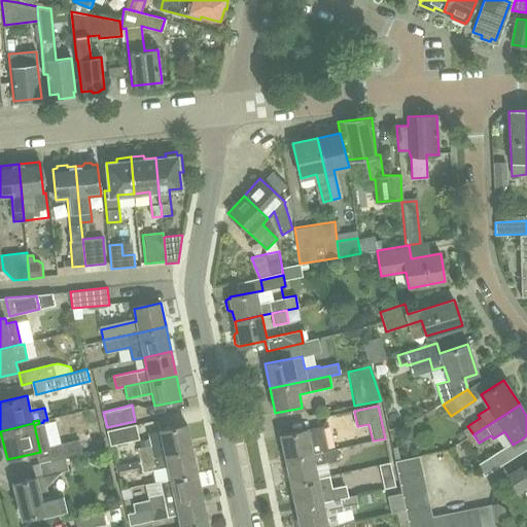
[(191,448),(186,424),(160,430),(165,454),(191,448)]
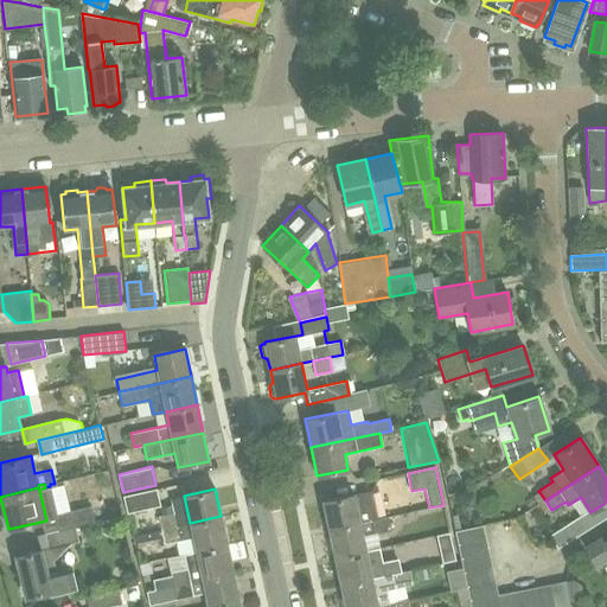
[(161,508),(157,490),(125,497),(129,516),(161,508)]
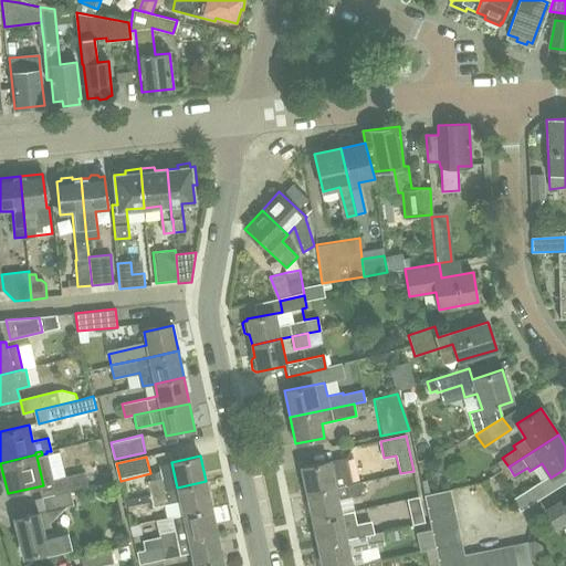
[(329,461),(301,468),(306,493),(352,483),(346,458),(329,462),(329,461)]
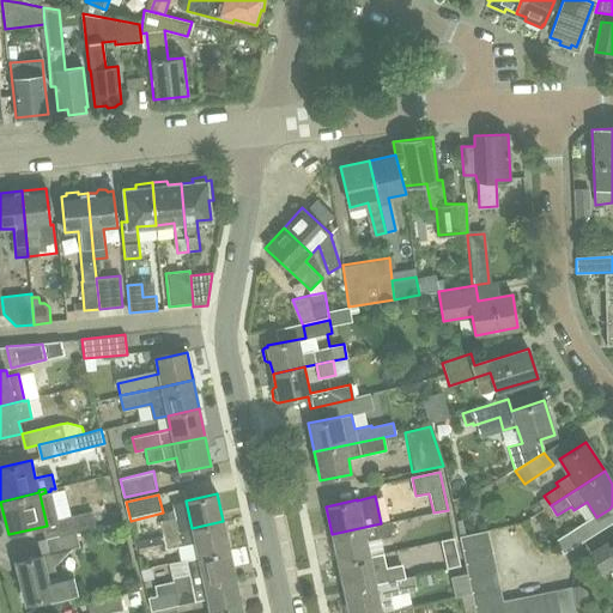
[(61,535),(76,532),(95,527),(91,514),(58,522),(61,535)]
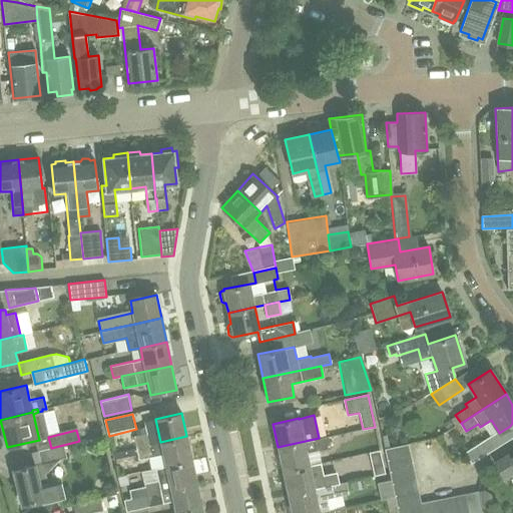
[(148,433),(133,436),(136,447),(150,444),(148,433)]
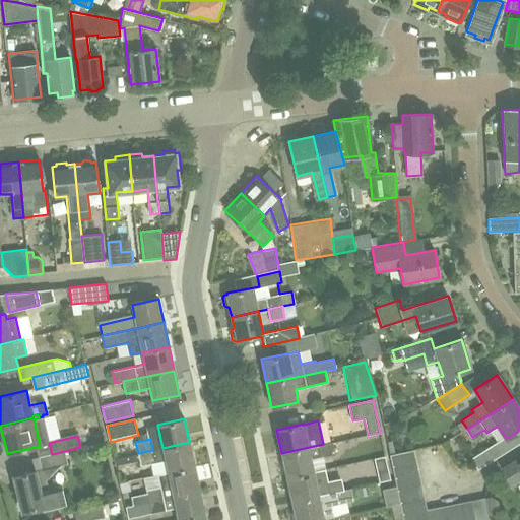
[(168,472),(194,466),(189,442),(163,448),(152,450),(138,453),(141,465),(155,462),(155,461),(165,459),(168,472)]
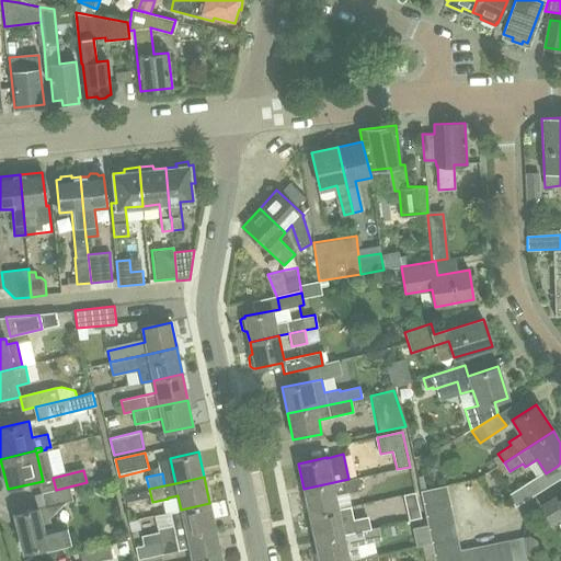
[(358,477),(348,479),(304,489),(309,514),(338,508),(350,506),(346,492),(362,489),(358,477)]
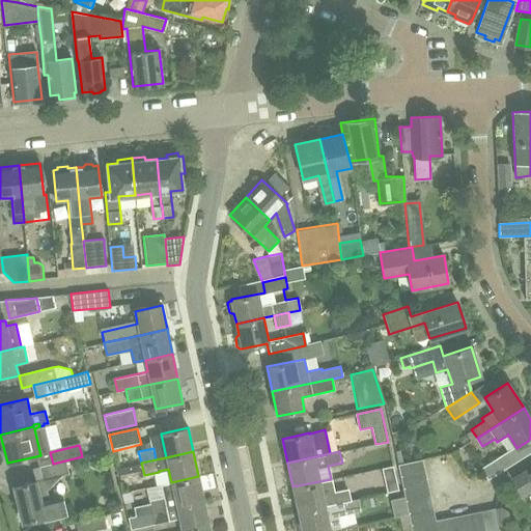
[(513,464),(506,452),(480,469),(487,480),(513,464)]
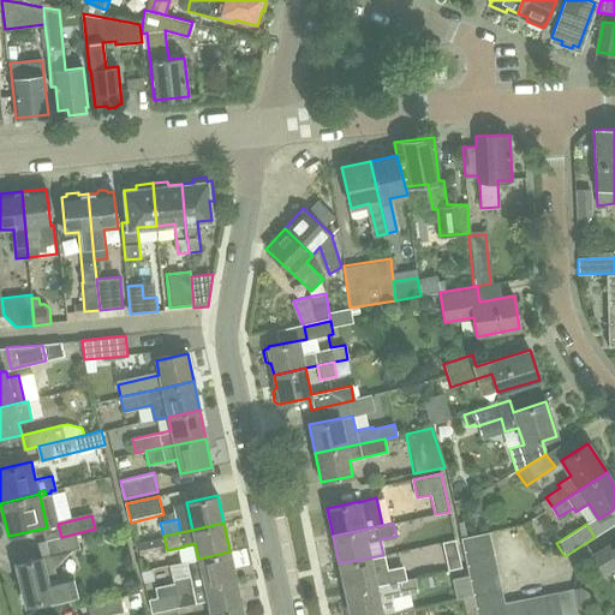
[(117,531),(111,527),(103,539),(115,548),(120,541),(124,536),(117,531)]
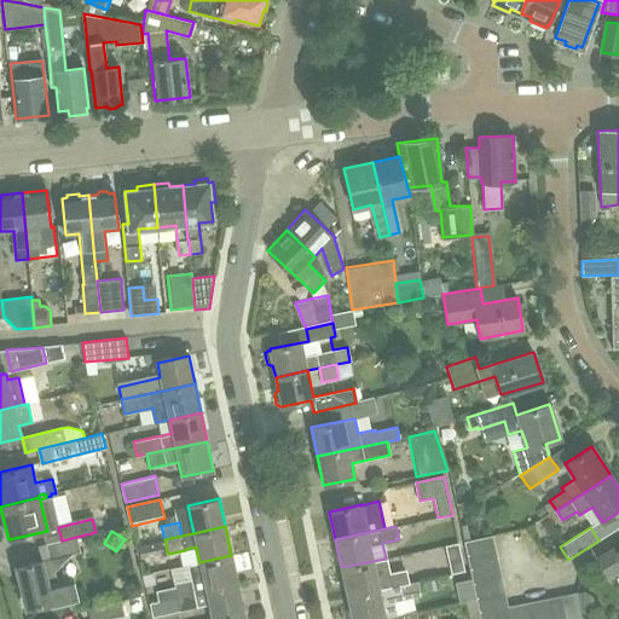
[(75,576),(68,577),(53,580),(50,566),(63,560),(62,556),(80,553),(76,537),(62,541),(47,544),(50,559),(16,567),(25,611),(51,605),(51,607),(80,600),(75,576)]
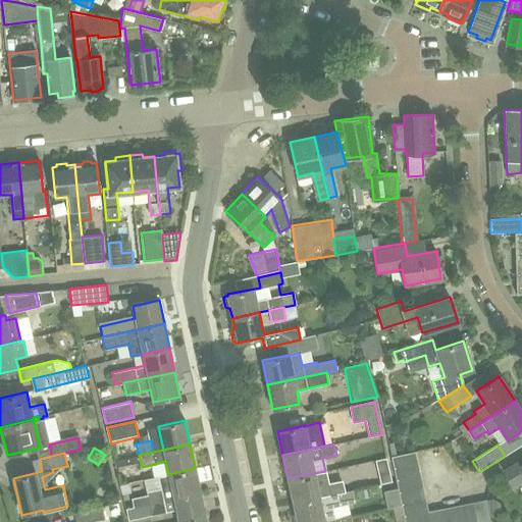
[(392,458),(394,470),(418,465),(416,453),(392,458)]
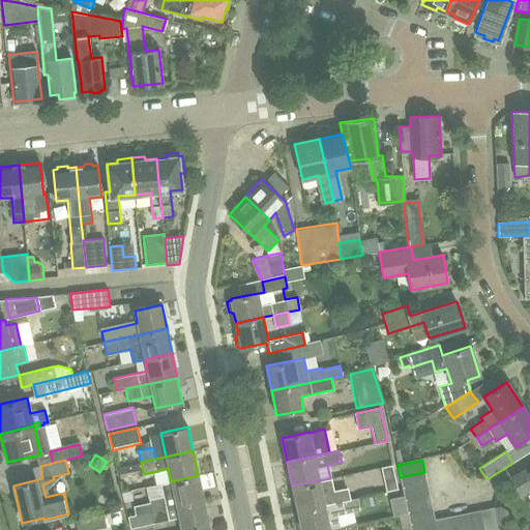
[(118,476),(142,471),(142,468),(141,464),(117,469),(117,471),(118,476)]
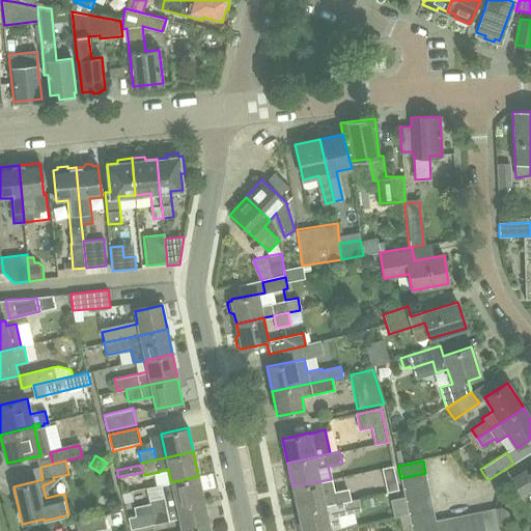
[(530,474),(529,476),(526,471),(512,479),(522,494),(530,487),(530,474)]
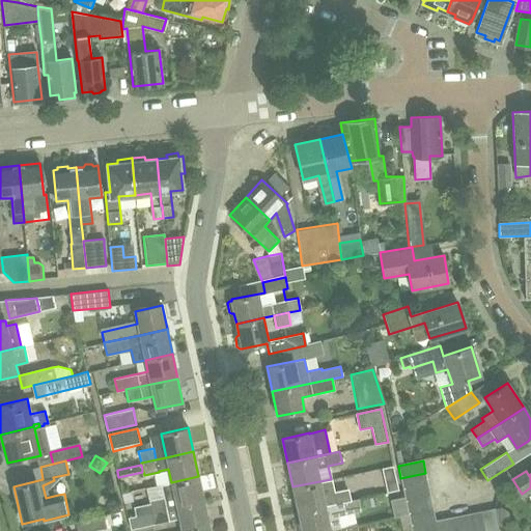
[(403,491),(428,485),(425,473),(400,478),(403,491)]
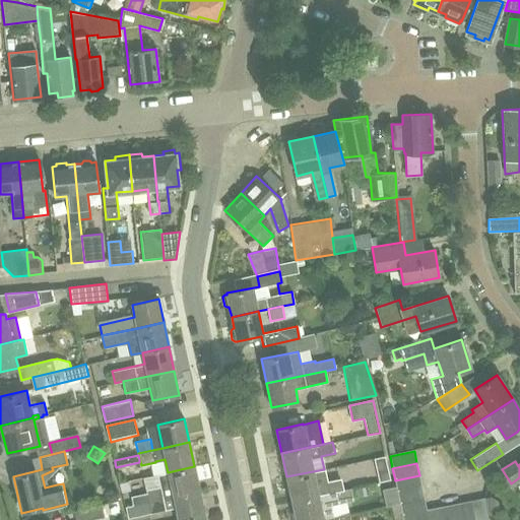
[(168,472),(158,474),(160,486),(146,490),(147,494),(131,497),(133,505),(141,503),(148,502),(199,491),(194,466),(168,472)]
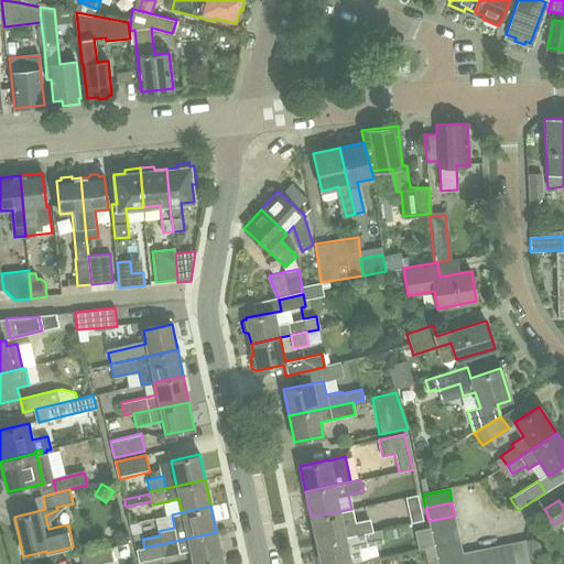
[(422,521),(420,510),(409,512),(411,523),(422,521)]
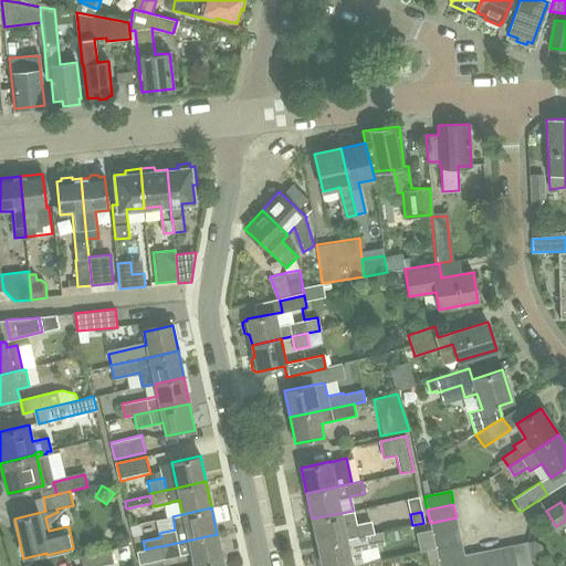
[(341,513),(312,519),(317,545),(374,533),(371,521),(344,526),(341,513)]
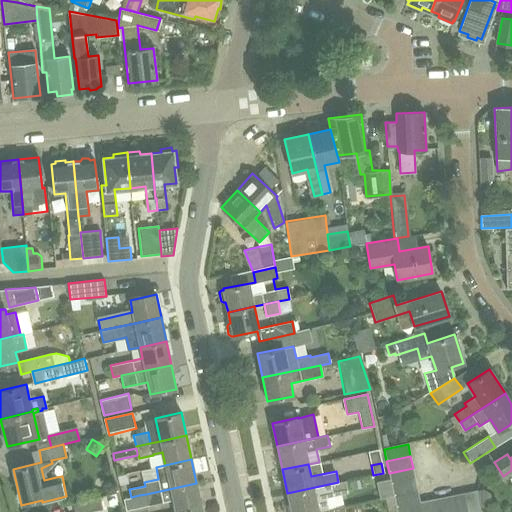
[(390,478),(391,484),(415,479),(413,468),(389,473),(390,478)]
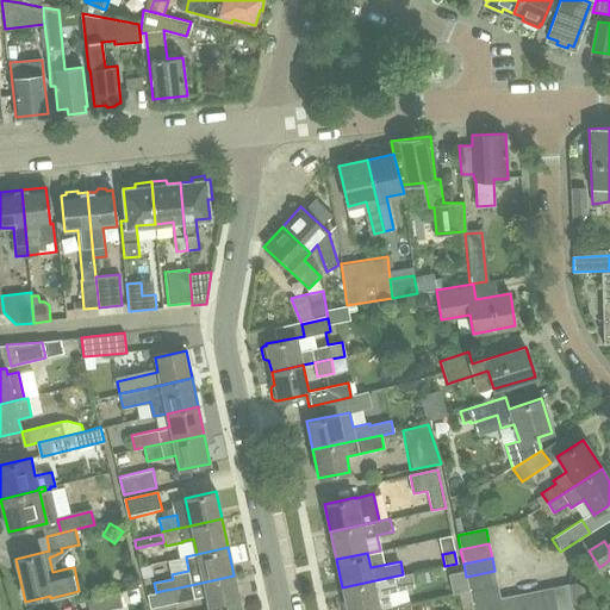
[(450,593),(468,589),(466,577),(465,570),(446,574),(450,593)]
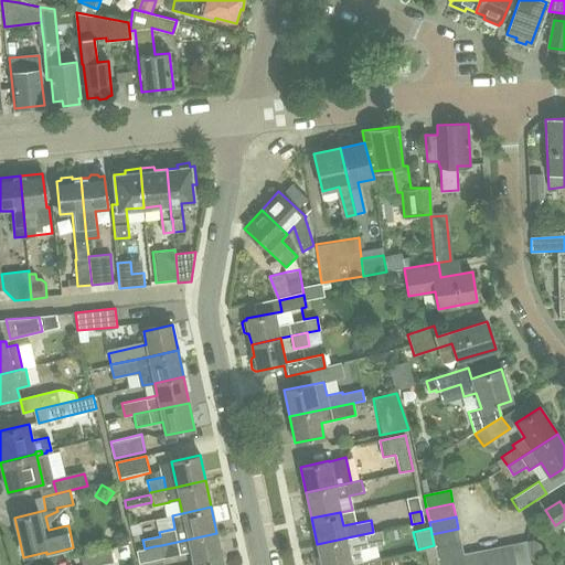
[(435,547),(461,542),(458,529),(432,534),(434,545),(435,547)]
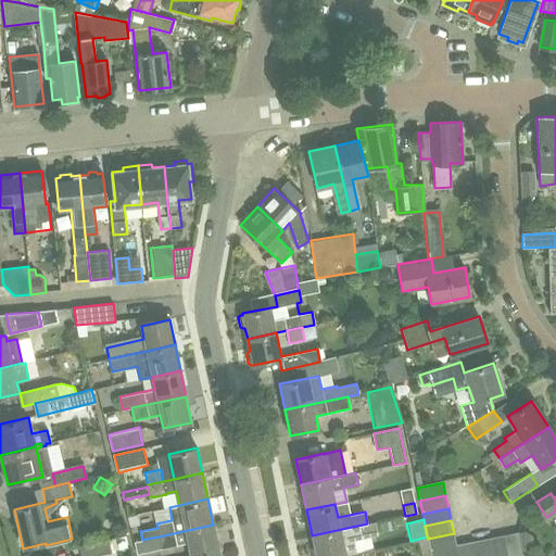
[(376,522),(367,523),(312,535),(316,555),(340,555),(357,552),(355,540),(378,534),(376,522)]
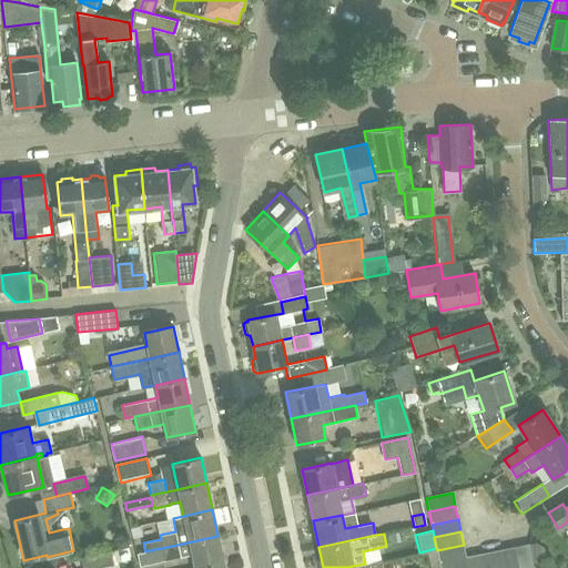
[(191,554),(194,567),(223,560),(217,536),(162,548),(165,560),(181,557),(181,556),(191,554)]
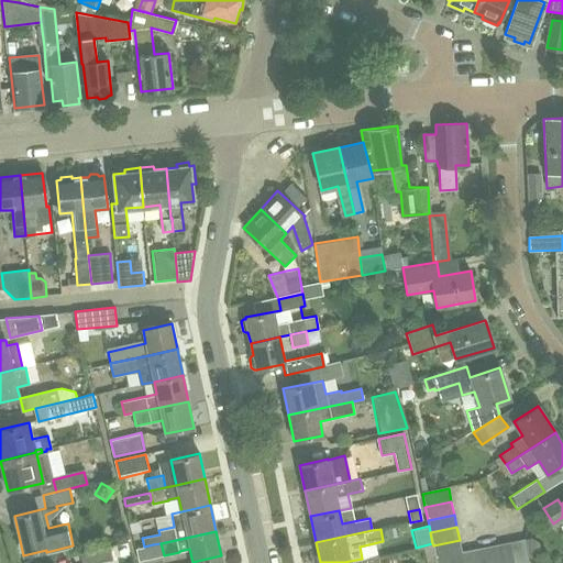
[(529,562),(525,539),(511,542),(516,562),(529,562)]
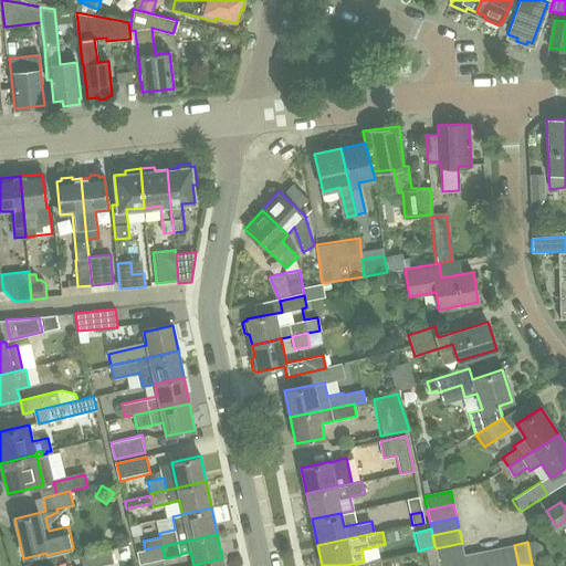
[(436,548),(438,562),(463,556),(464,556),(464,555),(462,543),(436,548)]
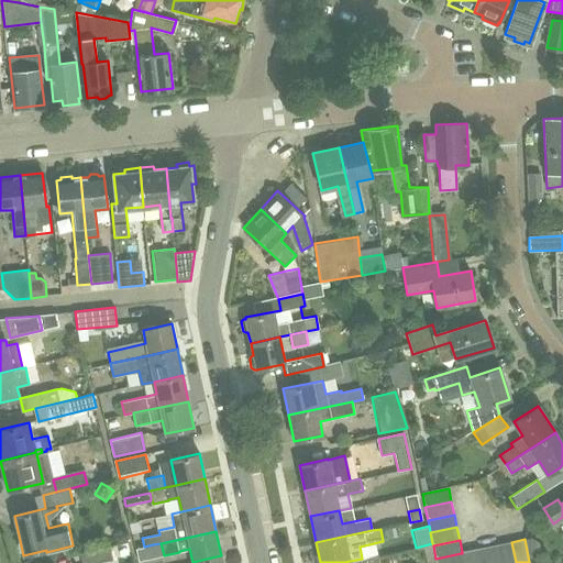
[(499,544),(503,562),(516,562),(511,542),(499,544)]
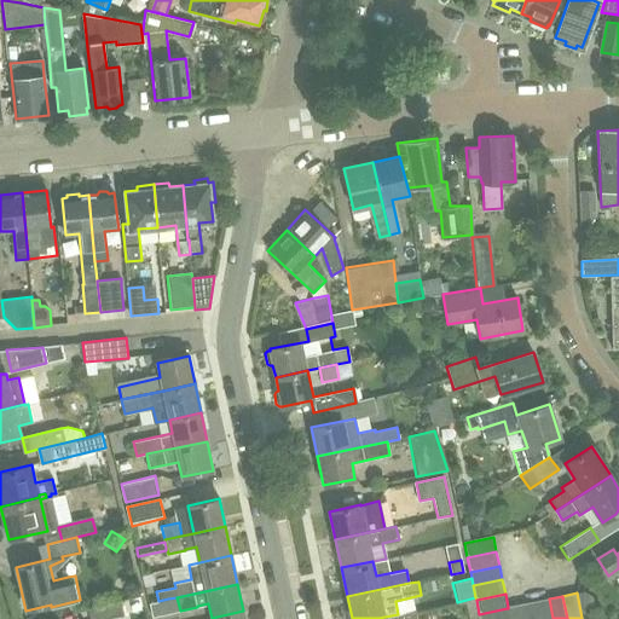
[(480,618),(480,615),(479,613),(476,599),(475,597),(466,600),(469,618),(480,618)]
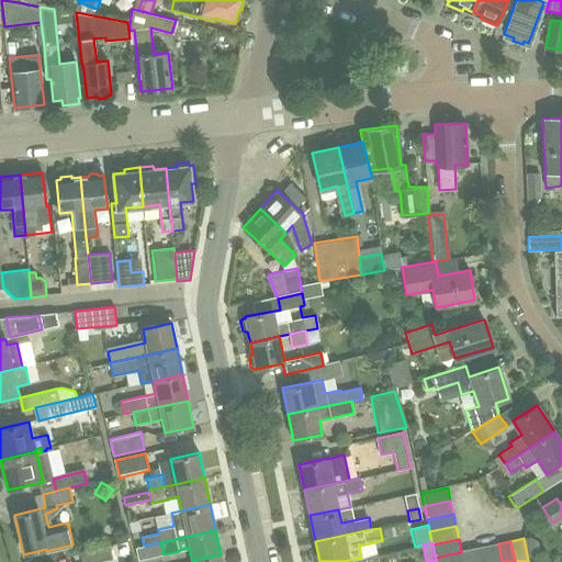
[(153,543),(144,546),(135,548),(137,561),(156,557),(153,543)]
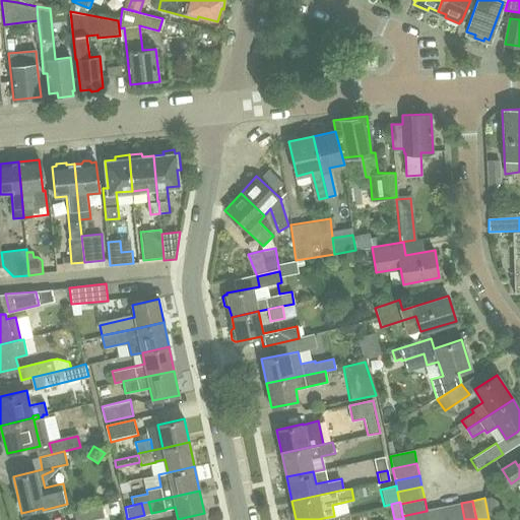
[(464,519),(461,503),(449,506),(452,519),(464,519)]
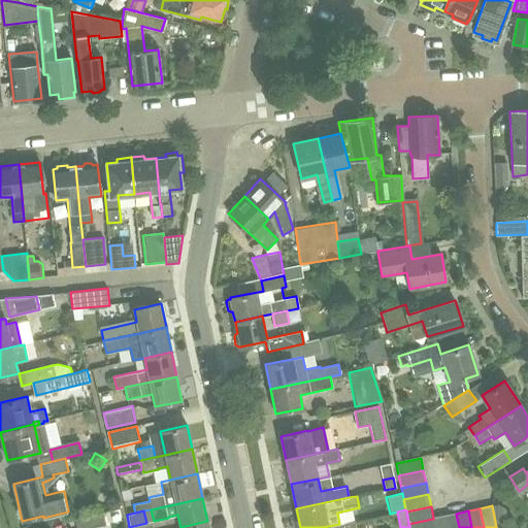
[(103,513),(75,520),(76,527),(92,527),(106,525),(103,513)]
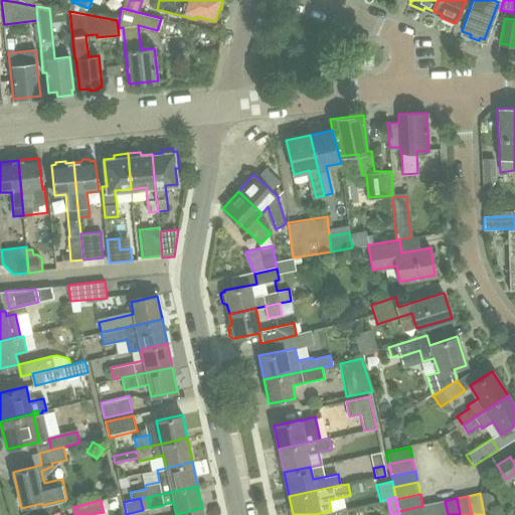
[(433,503),(435,514),(448,514),(445,501),(433,503)]
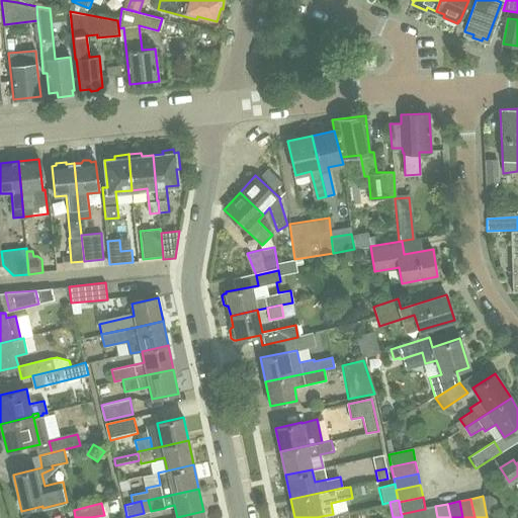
[(402,517),(437,517),(435,506),(425,508),(425,509),(424,509),(401,514),(402,517)]
